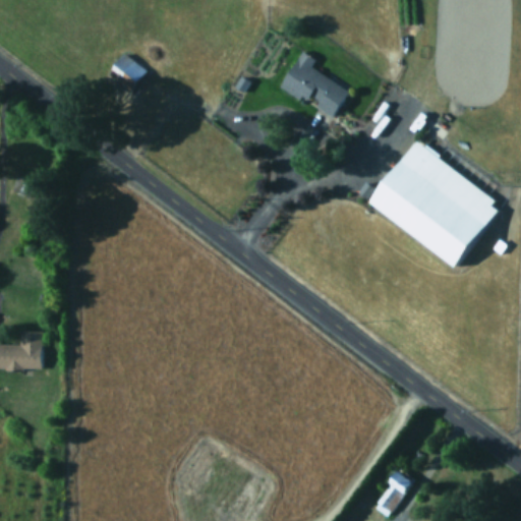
[(333,117),(349,90),(312,68),(317,60),(302,51),(281,87),(333,117)]
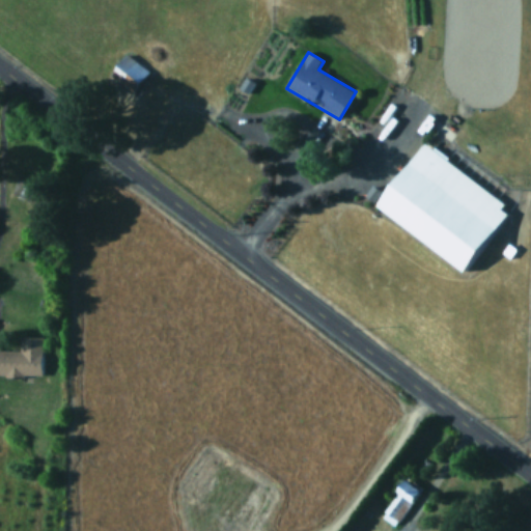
[(150,72),(127,54),(111,76),(134,92),(150,72)]
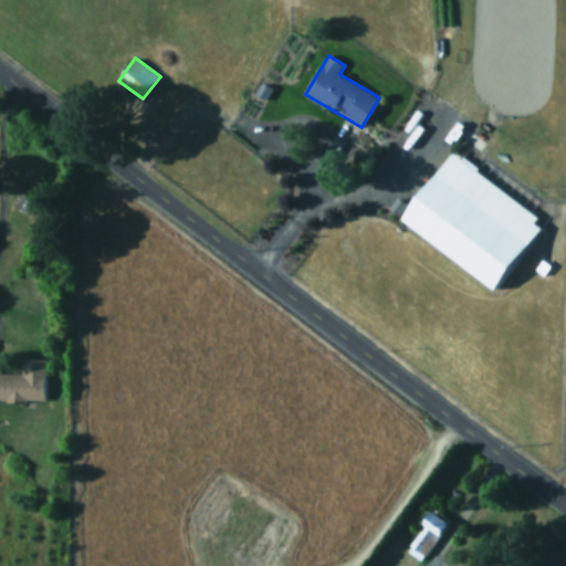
[(538,216),(451,154),(402,221),(498,290),(541,229),(533,223),(538,216)]
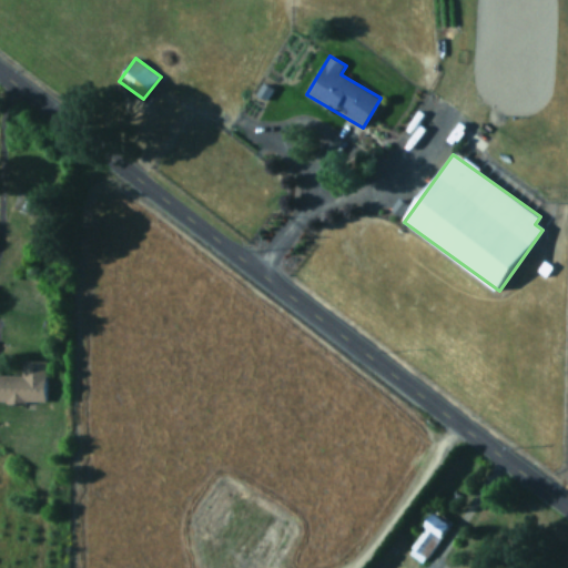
[(46,361),(22,361),(22,376),(0,376),(1,358),(0,358),(0,402),(46,402),(46,361)]
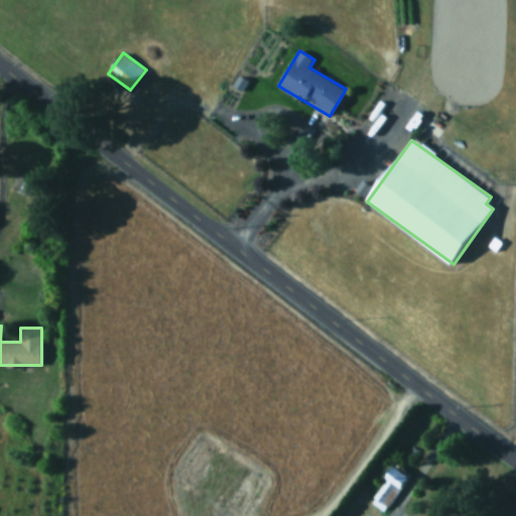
[(191,486),(214,445),(197,435),(173,476),(191,486)]
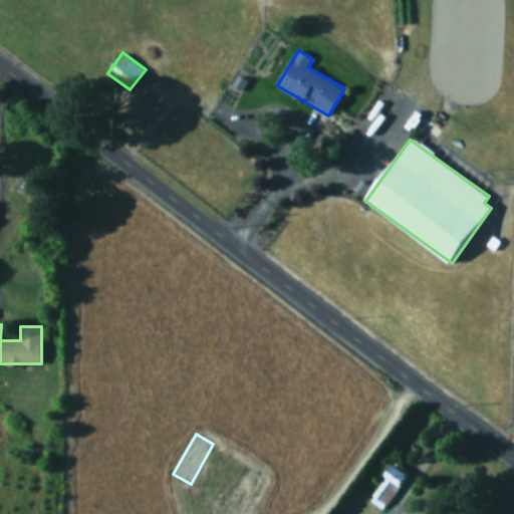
[(411,474),(396,463),(368,499),(382,510),(411,474)]
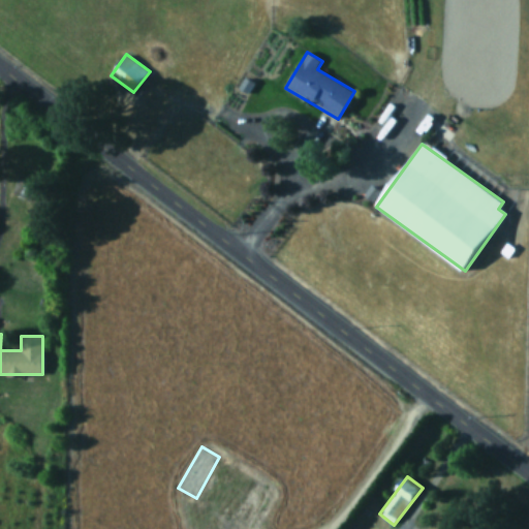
[(229,521),(241,528),(249,528),(273,494),(255,483),(229,521)]
